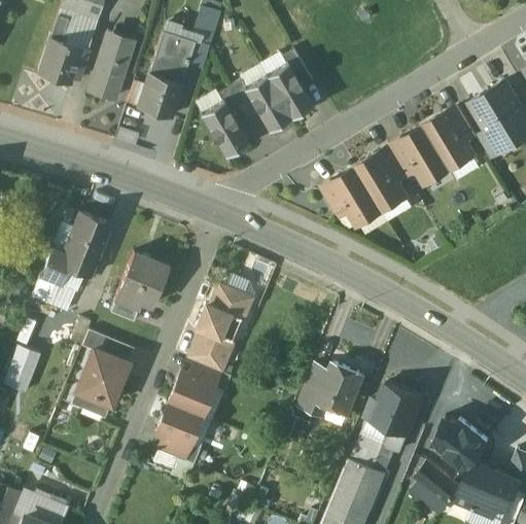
[(61,0),(59,7),(96,20),(102,0),(61,0)]
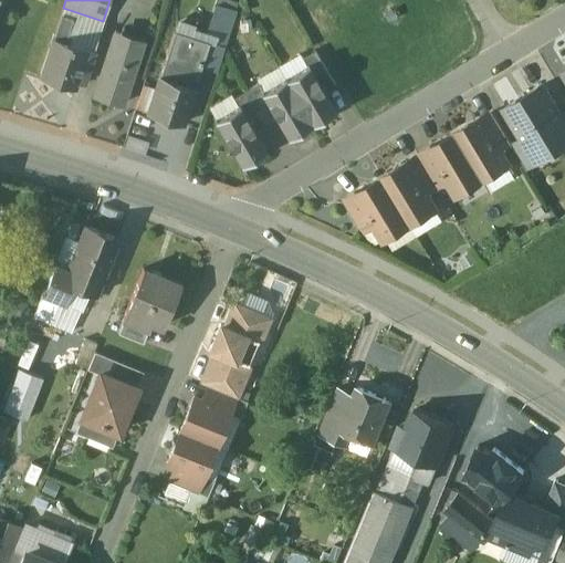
[(103,21),(63,8),(60,17),(70,20),(64,37),(61,37),(60,41),(93,52),(103,21)]
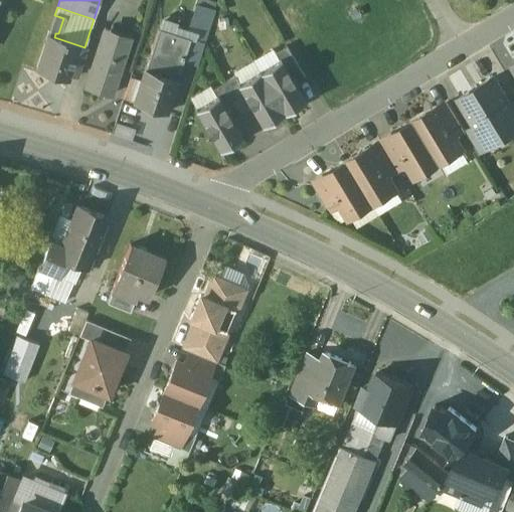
[(63,18),(54,15),(49,30),(55,33),(58,33),(63,18)]
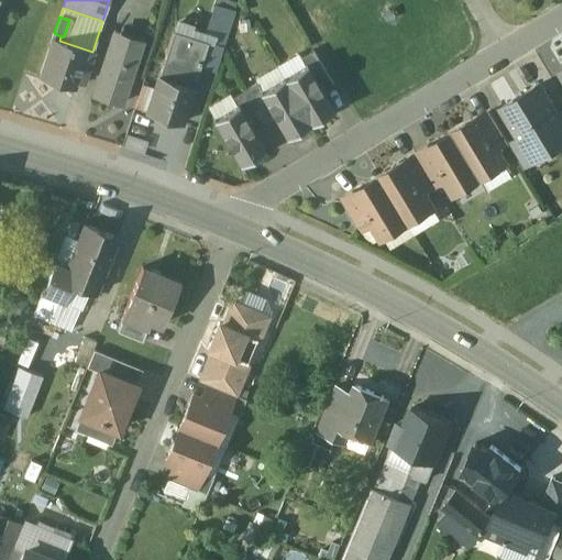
[(173,33),(157,78),(193,89),(199,69),(207,44),(173,33)]
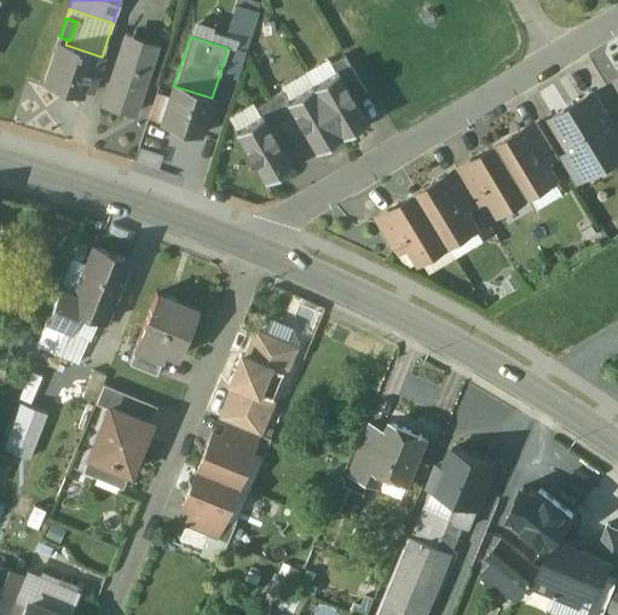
[(65,45),(57,42),(44,86),(80,98),(85,82),(92,86),(102,57),(65,45)]
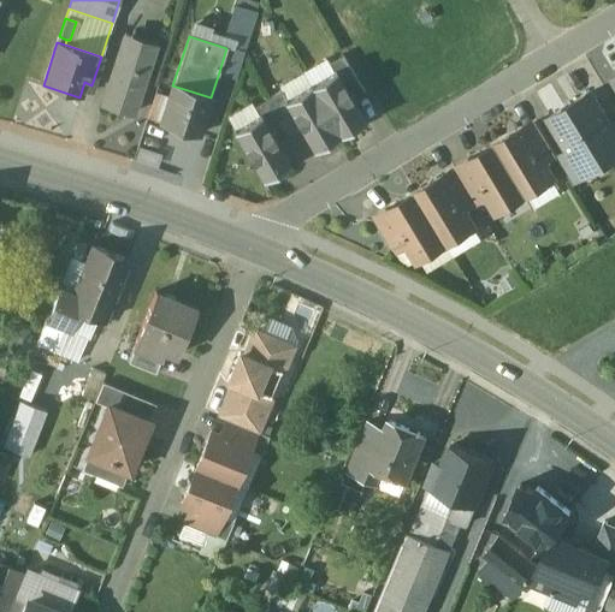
[(152,53),(122,43),(101,104),(131,114),(152,53)]
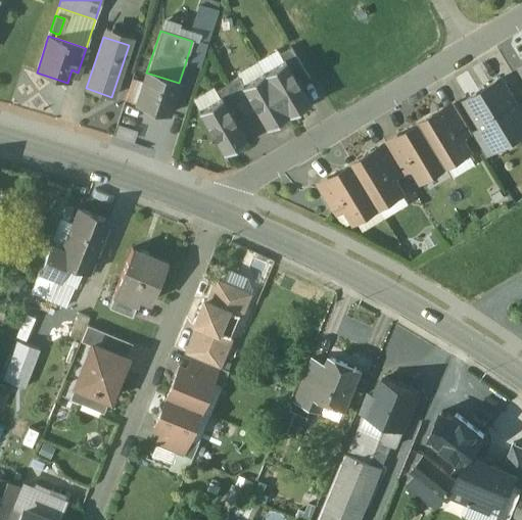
[(206,46),(192,41),(185,64),(199,68),(206,46)]
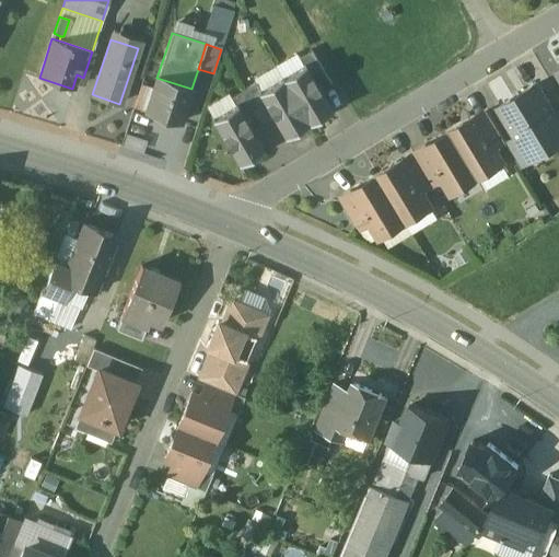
[(311,53),(299,60),(303,67),(304,67),(319,93),(330,86),(311,53)]
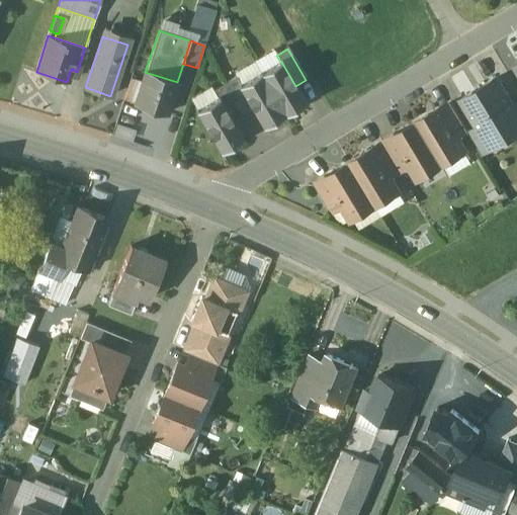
[(240,85),(239,86),(253,110),(264,127),(306,103),(295,86),(281,62),(280,62),(240,85)]
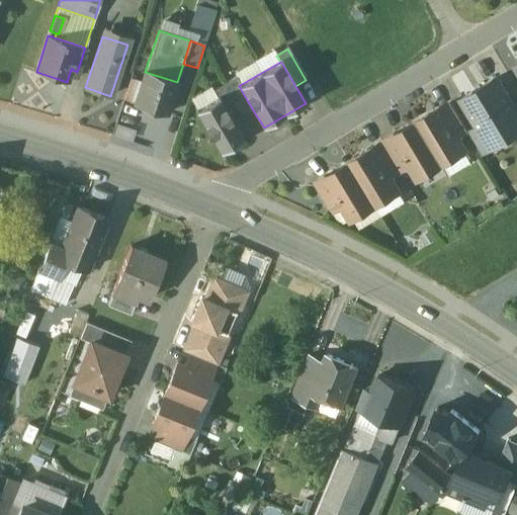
[(177,82),(145,72),(142,83),(135,104),(166,115),(177,82)]
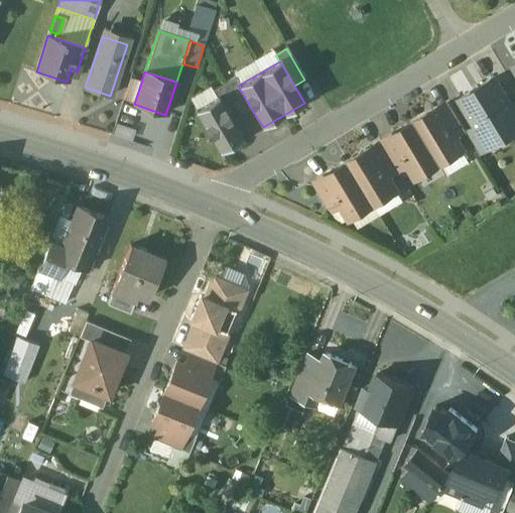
[(239,85),(235,78),(212,92),(217,99),(218,98),(232,122),(252,110),(238,86),(239,85)]
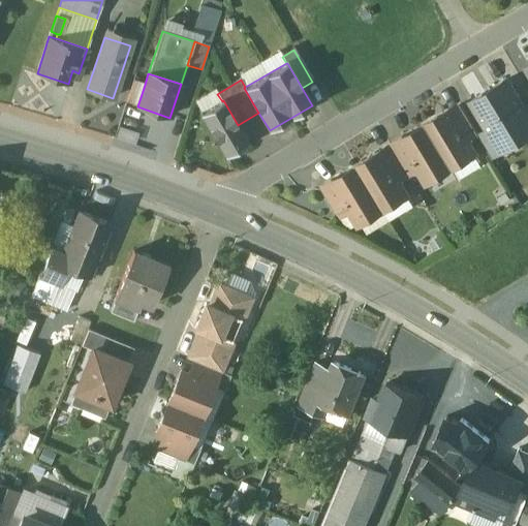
[(133,82),(126,103),(137,106),(145,85),(133,82)]
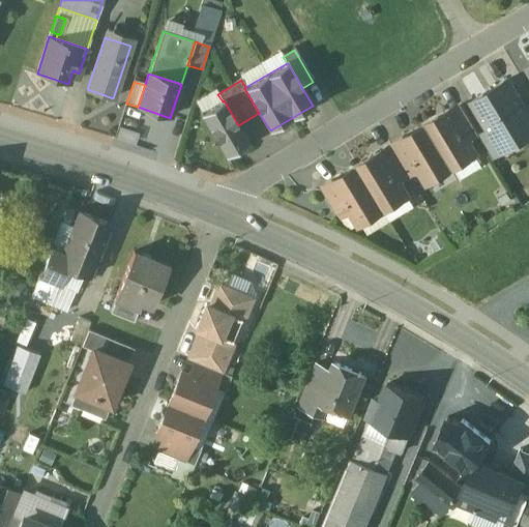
[(505,82),(470,104),(488,132),(500,152),(502,151),(500,148),(528,129),(528,120),(523,110),(505,82)]
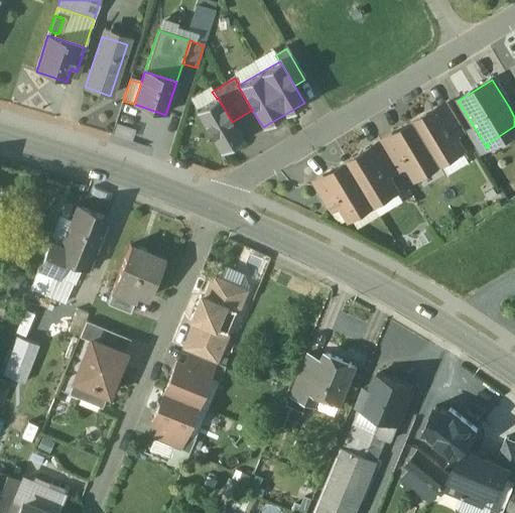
[(232,122),(218,98),(217,99),(196,110),(220,152),(242,139),(232,122)]
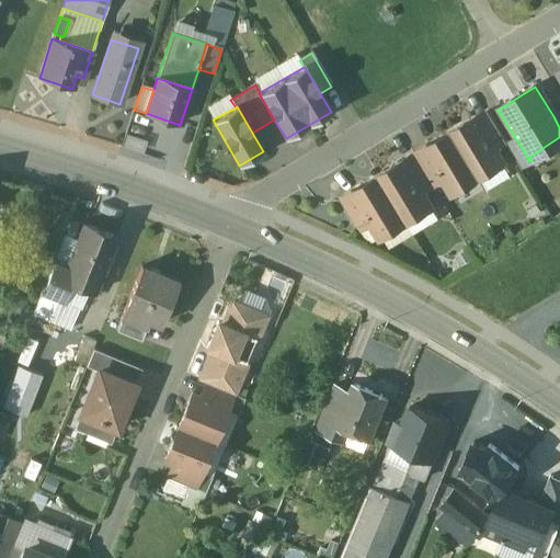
[(503,143),(486,114),(475,122),(492,149),(503,143)]
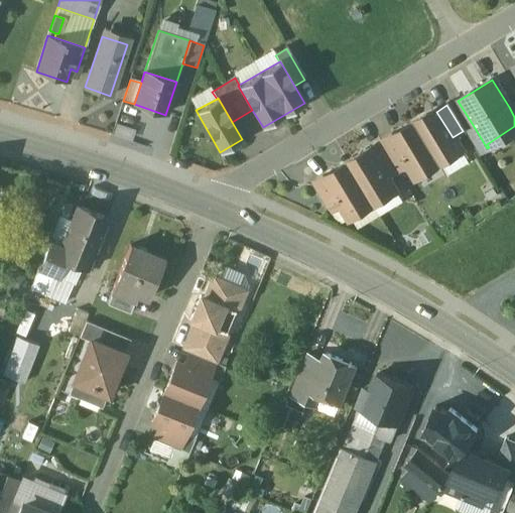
[(435,110),(412,123),(437,164),(461,151),(453,137),(436,112),(435,110)]
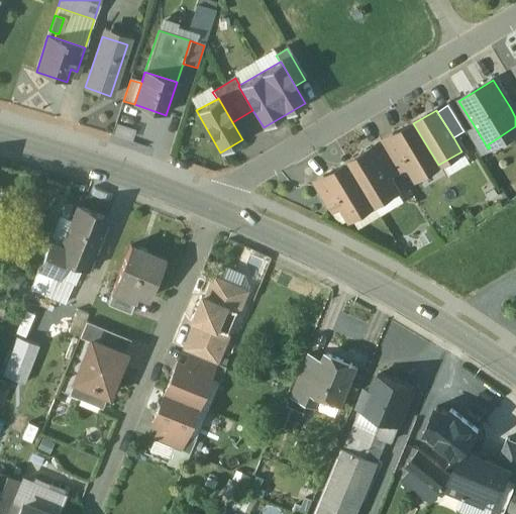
[(413,123),(391,137),(392,139),(408,166),(416,179),(438,165),(413,123)]
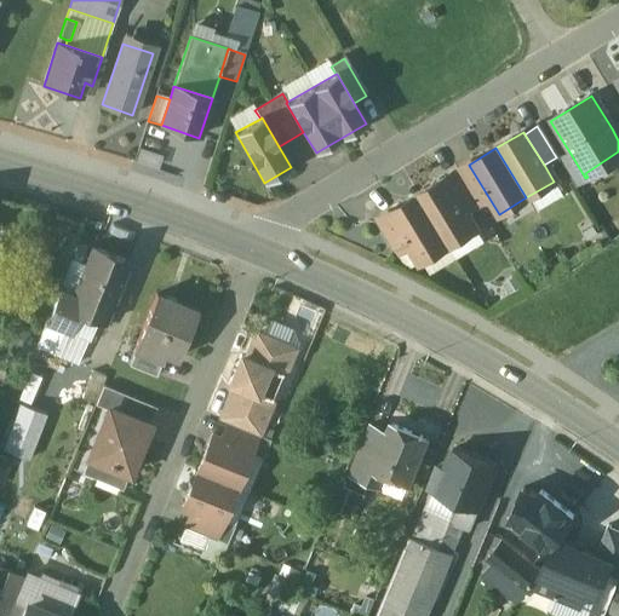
[(571,154),(559,161),(573,185),(585,178),(571,154)]
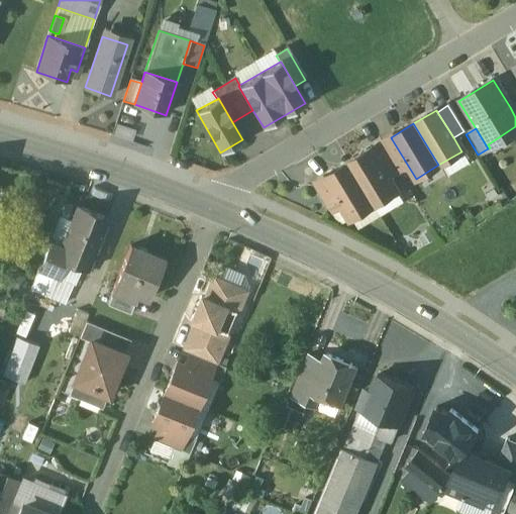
[(408,166),(392,139),(381,146),(397,172),(408,166)]
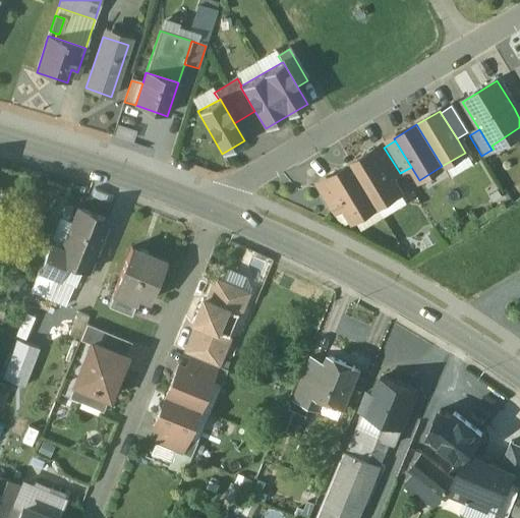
[(400,173),(384,148),(374,153),(391,179),(400,173)]
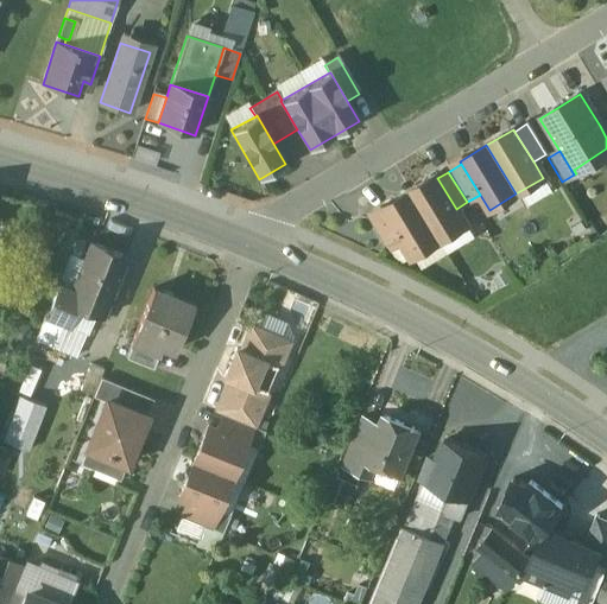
[(436,176),(408,194),(437,242),(466,226),(437,178),(436,176)]
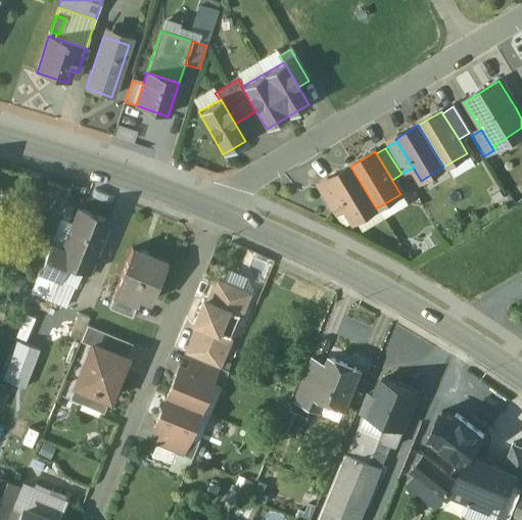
[(350,167),(328,180),(329,182),(345,208),(353,222),(376,208),(350,167)]
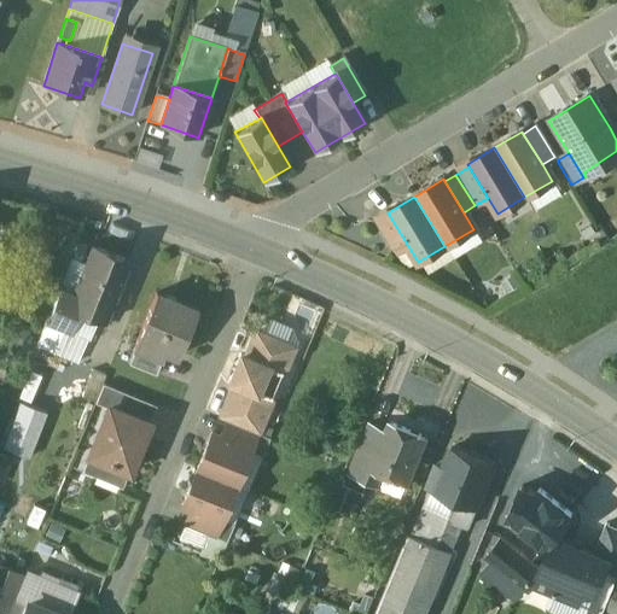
[(408,246),(389,215),(377,222),(396,255),(408,246)]
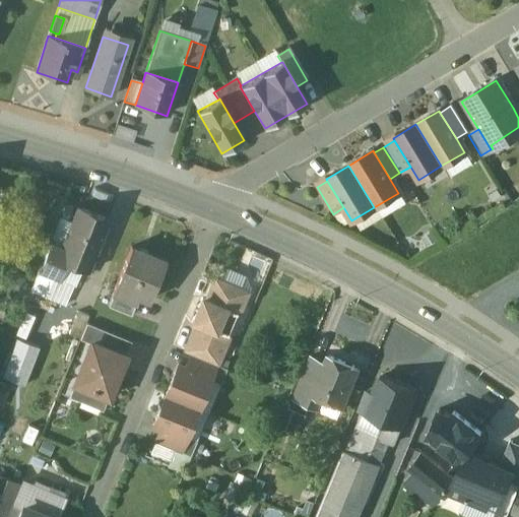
[(109,220),(76,208),(70,223),(60,249),(56,259),(56,260),(80,269),(87,272),(109,220)]
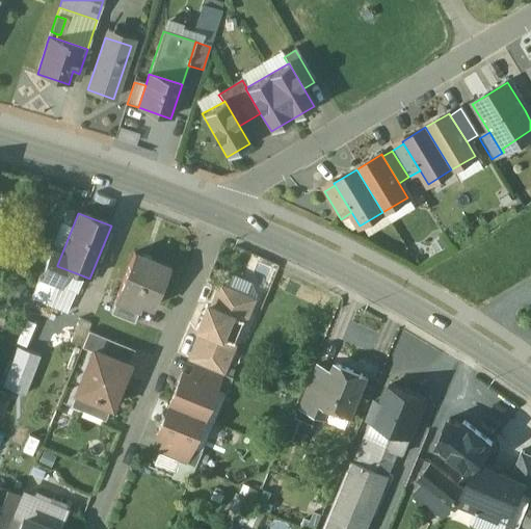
[(60,223),(49,250),(61,255),(72,229),(60,223)]
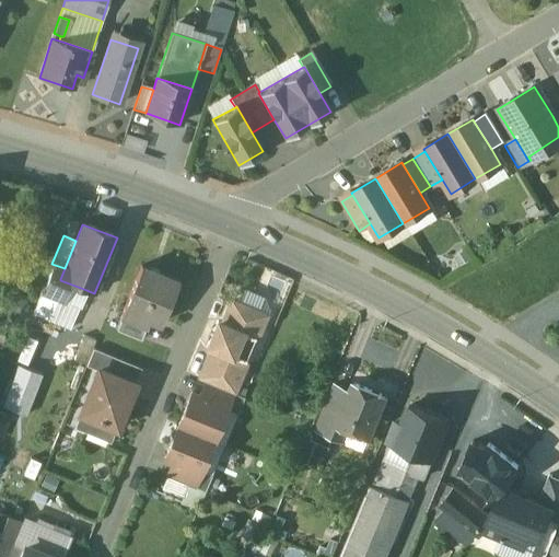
[(65,268),(51,264),(42,290),(54,296),(60,280),(60,279),(65,268)]
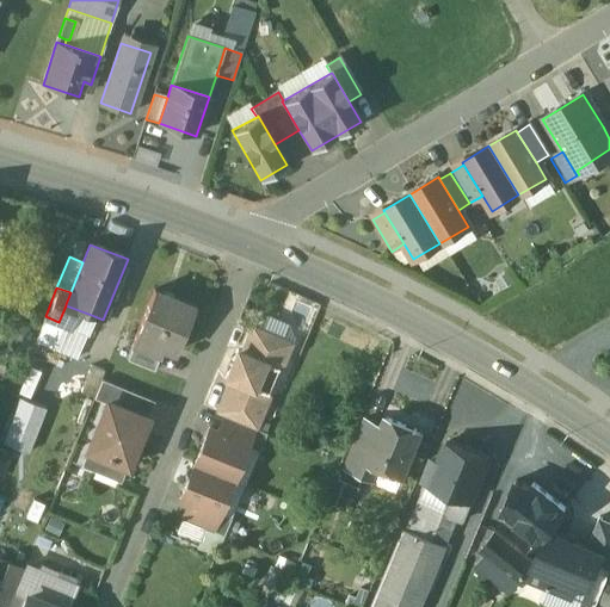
[(192,308),(153,291),(135,338),(161,348),(174,353),(192,308)]
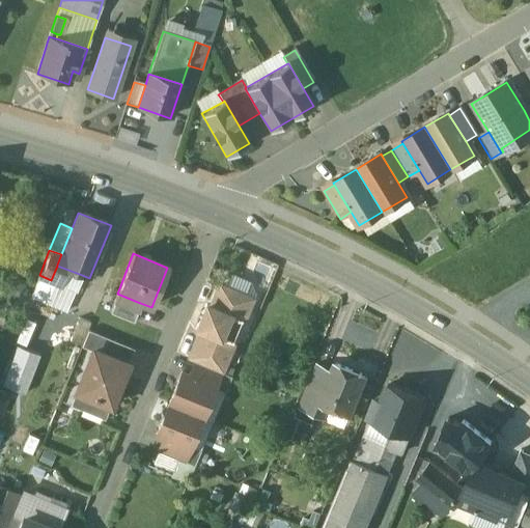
[(82,275),(57,266),(51,280),(55,282),(76,290),(82,275)]
